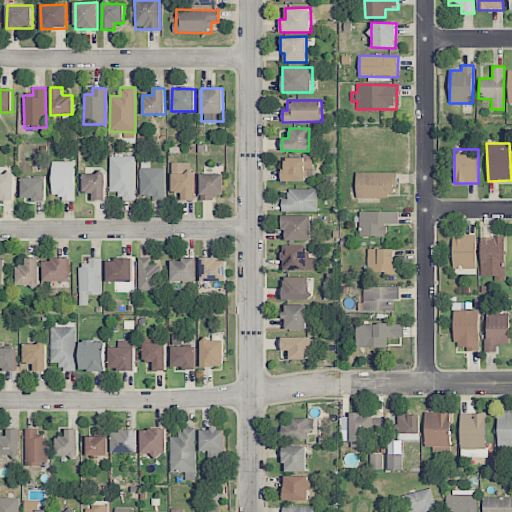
[(283,156),(282,181),(305,182),(305,168),(312,169),(313,157),(283,156)]
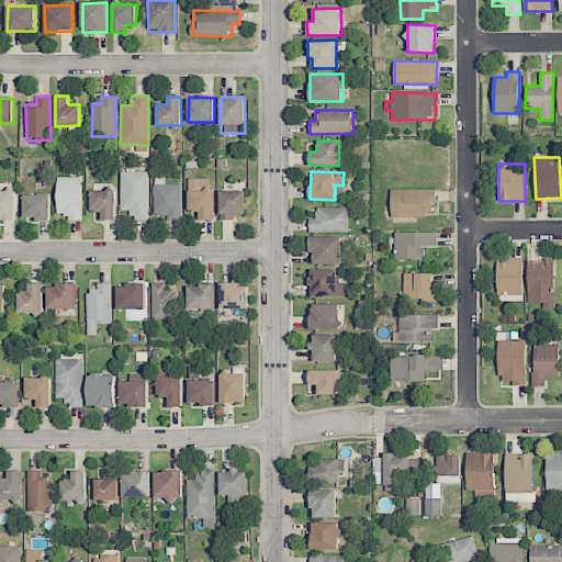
[(148,220),(148,172),(121,172),(121,211),(131,211),(131,220),(148,220)]
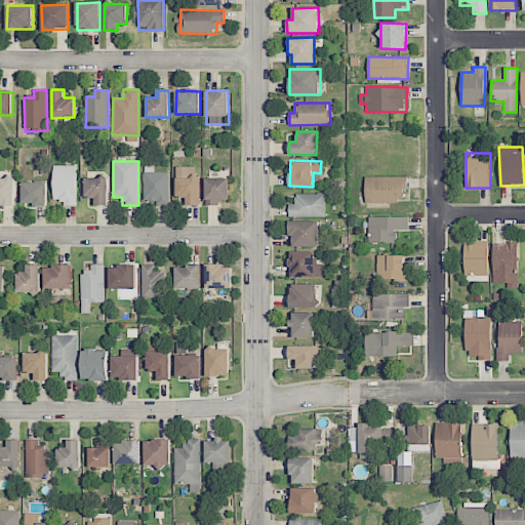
[(53,200),(63,200),(63,205),(77,205),(77,165),(53,165),(53,200)]
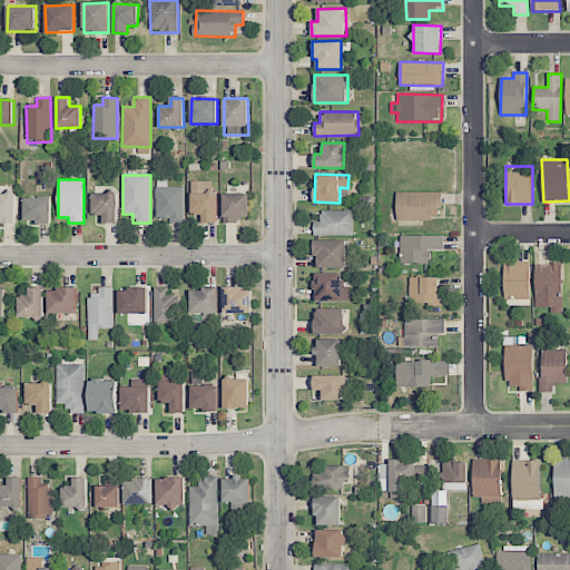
[(184,223),(184,187),(168,187),(168,180),(157,180),(157,218),(169,218),(169,223),(184,223)]
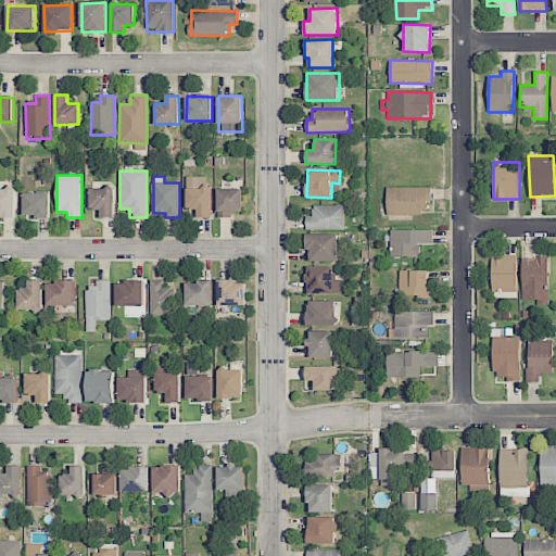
[(210,217),(210,177),(187,177),(187,210),(198,209),(198,217),(210,217)]
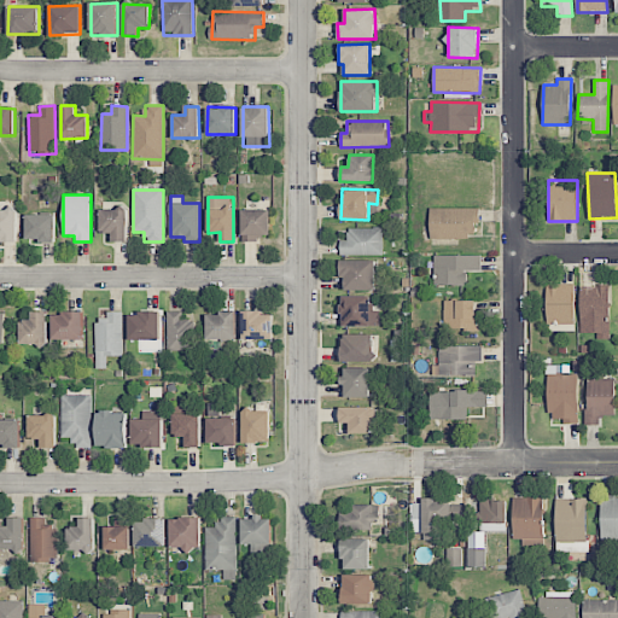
[(0,242),(17,242),(17,210),(0,209),(0,242)]
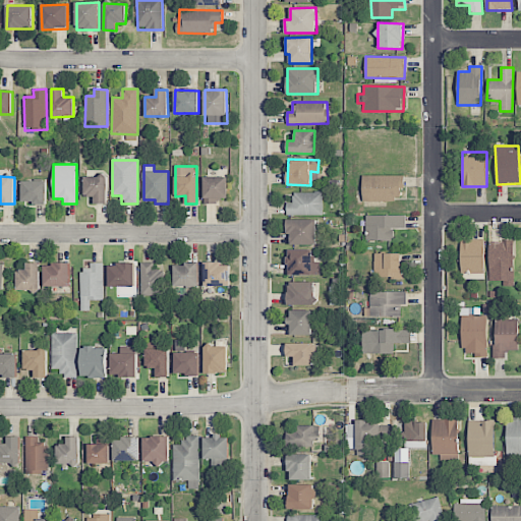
[(228,197),(227,176),(204,177),(205,204),(217,204),(217,198),(228,197)]
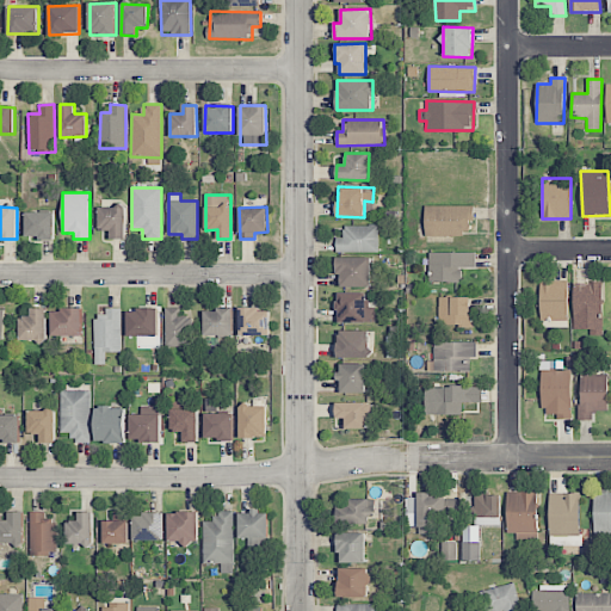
[(474,207),(425,207),(425,236),(470,235),(470,221),(474,221),(474,207)]
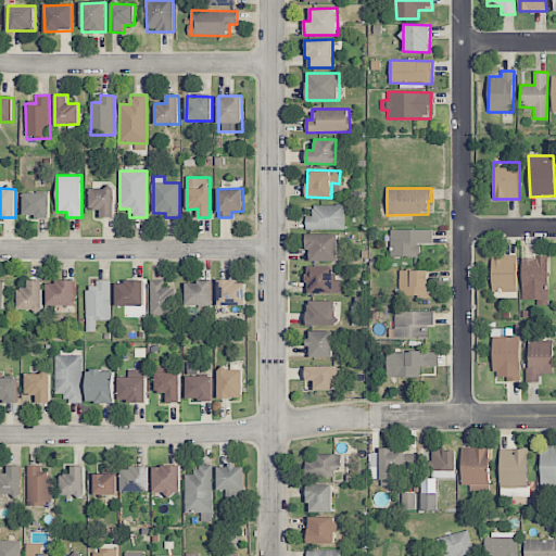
[(114,217),(114,189),(90,189),(90,210),(100,210),(100,217),(114,217)]
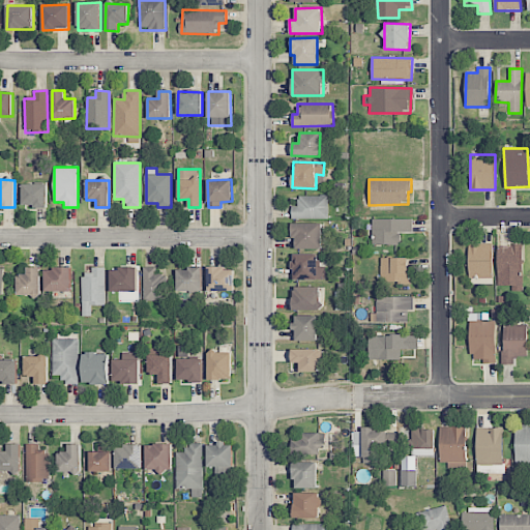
[(47,184),(23,183),(23,206),(47,207),(47,184)]
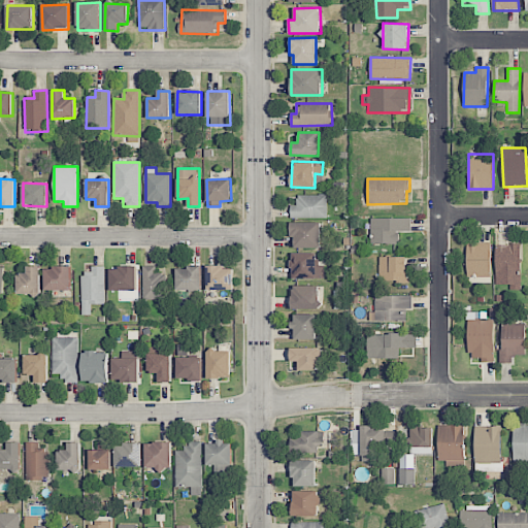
[(290,216),(326,216),(326,195),(297,195),(297,205),(290,205),(290,216)]
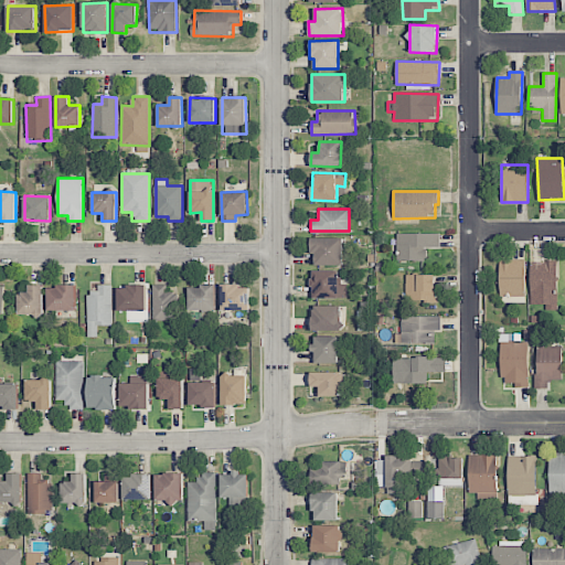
[(439,234),(392,234),(392,259),(427,260),(427,247),(439,247),(439,234)]
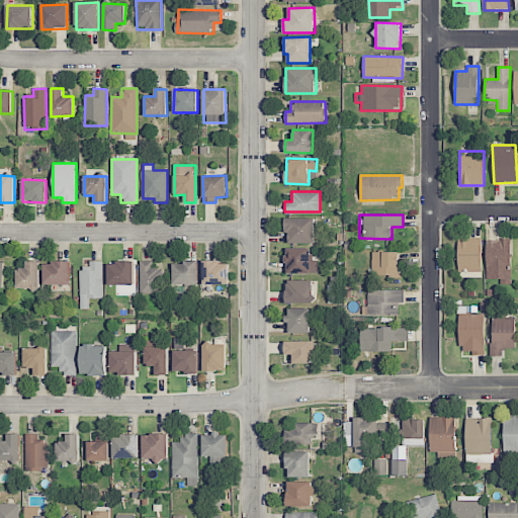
[(315,219),(286,219),(286,244),(315,243),(315,219)]
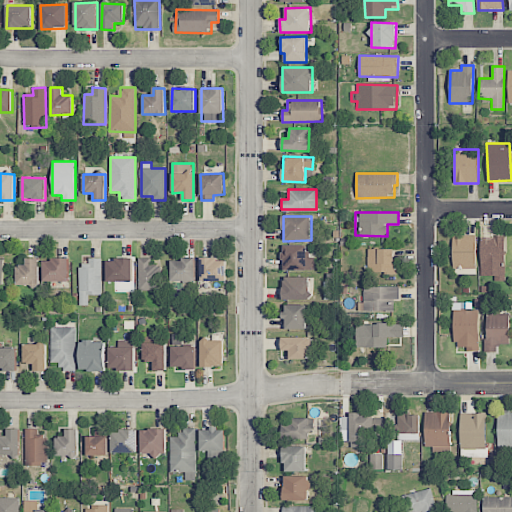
[(476,235),(452,235),(453,269),(476,269),(476,235)]
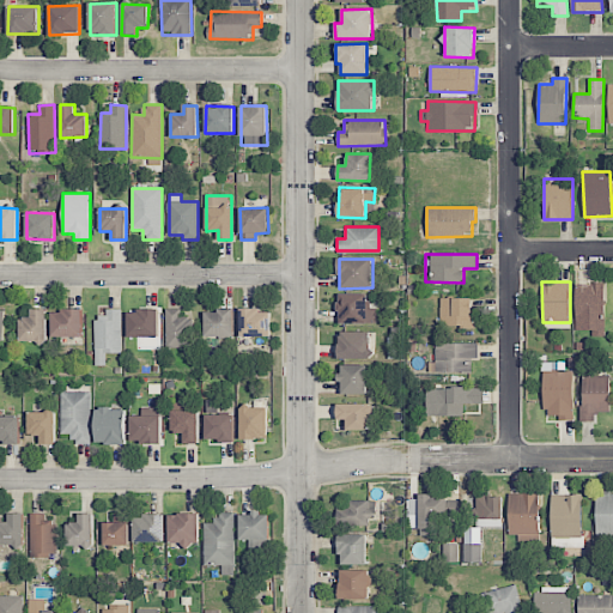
[(605,284),(577,283),(576,331),(604,331),(605,284)]
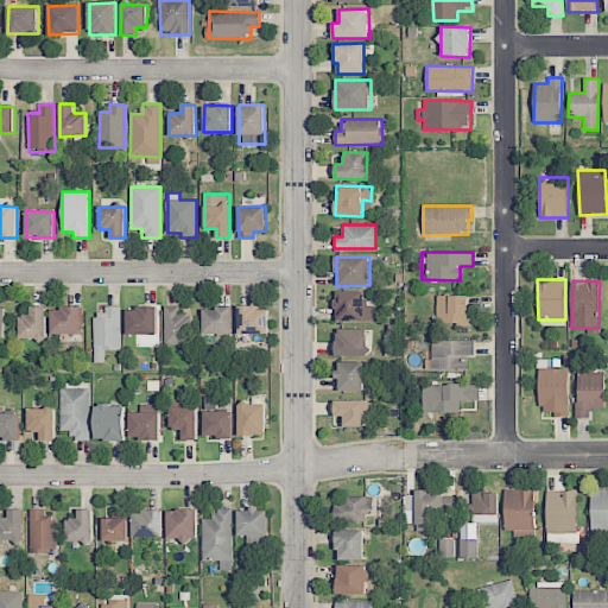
[(365,291),(336,291),(336,322),(373,321),(373,306),(365,306),(365,291)]
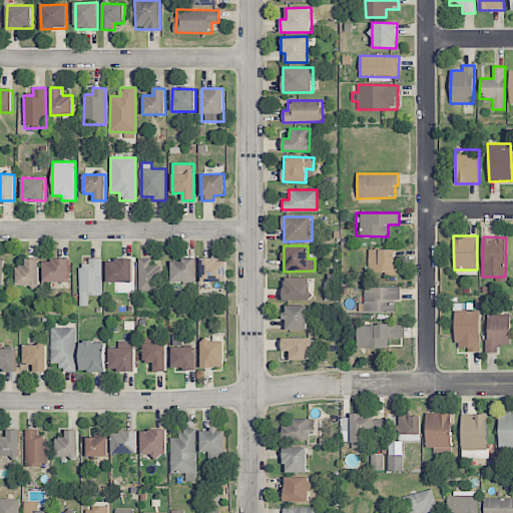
[(394,249),(369,249),(369,274),(398,274),(398,260),(394,260),(394,249)]
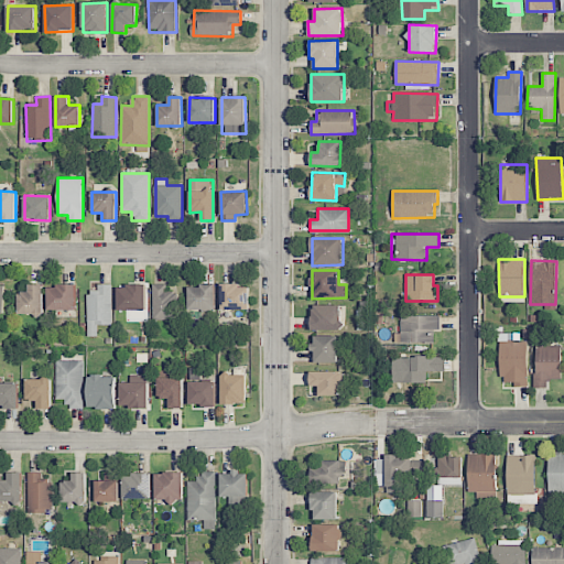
[(75,311),(76,284),(57,284),(57,288),(49,288),(47,310),(75,311)]
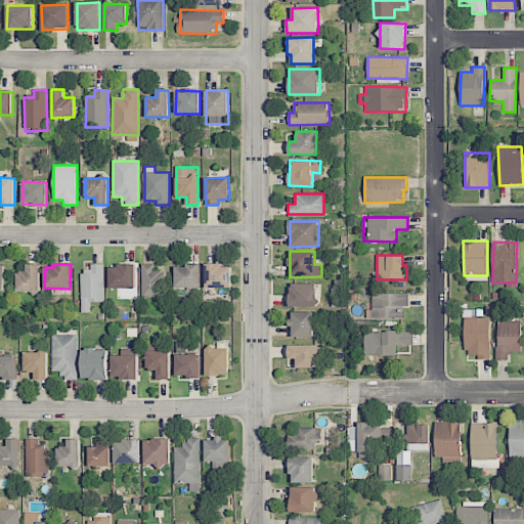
[(104,264),(90,265),(90,271),(81,271),(81,313),(90,313),(90,302),(104,302),(104,264)]
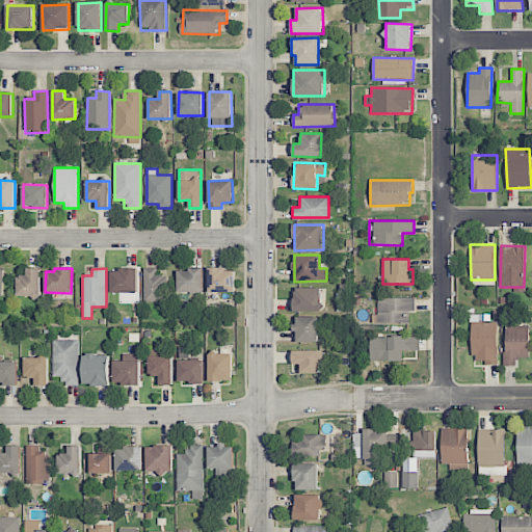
[(143,301),(166,302),(167,275),(157,275),(157,268),(144,268),(143,301)]
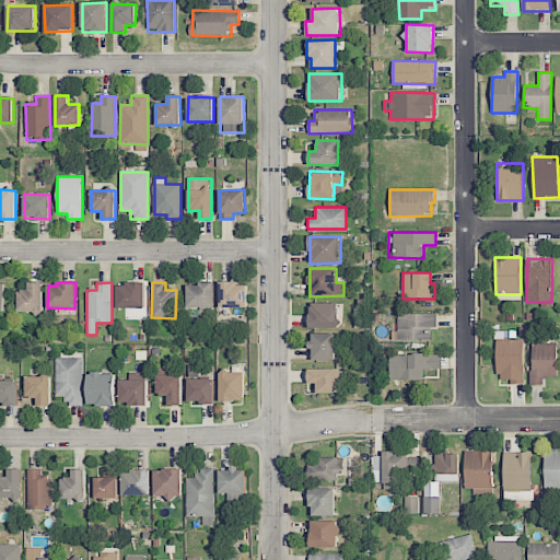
[(19,312),(43,312),(43,283),(28,283),(28,291),(19,291),(19,312)]
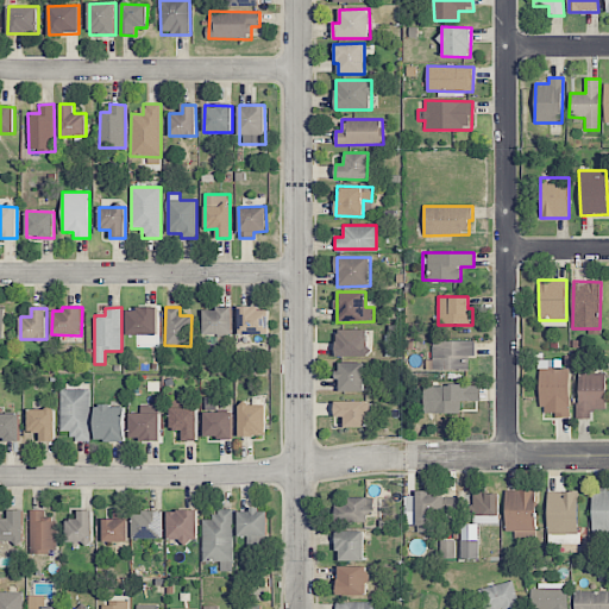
[(157,336),(157,308),(127,308),(127,334),(157,336)]
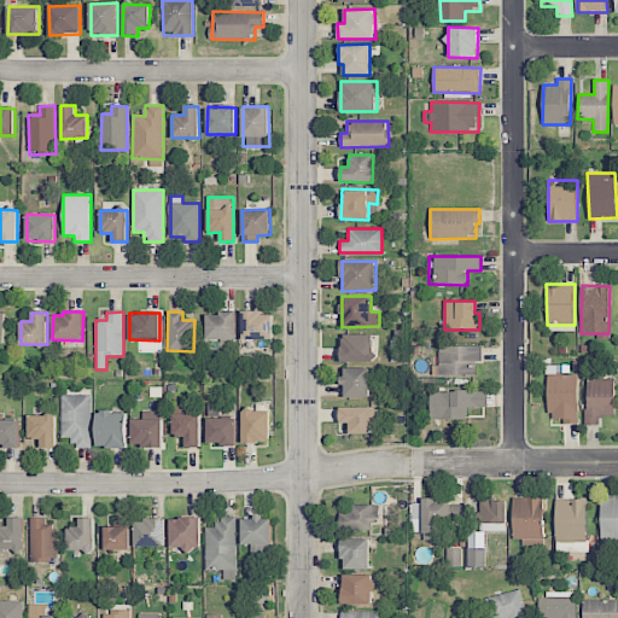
[(235,314),(207,313),(207,339),(234,340),(235,314)]
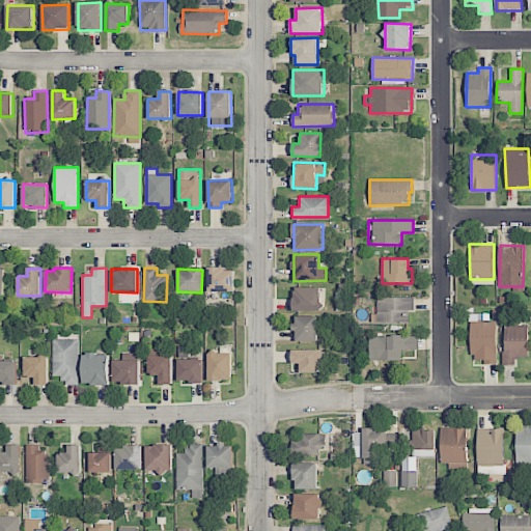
[(234,292),(234,269),(208,269),(208,291),(234,292)]
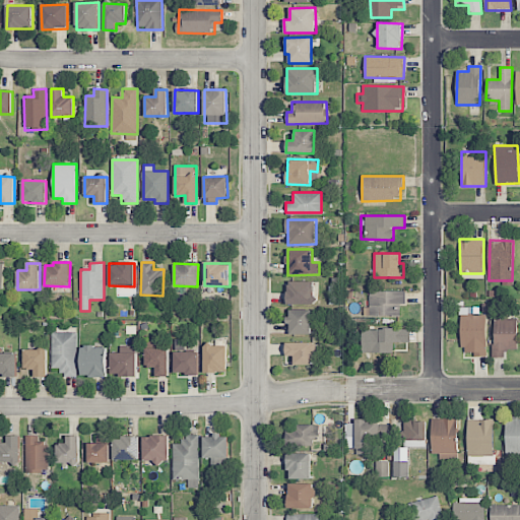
[(314,281),(287,281),(287,304),(314,305),(314,281)]
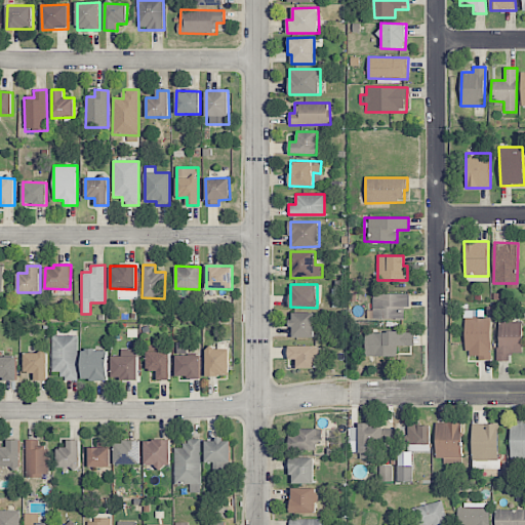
[(409,294),(372,293),(372,319),(404,319),(404,307),(409,307),(409,294)]
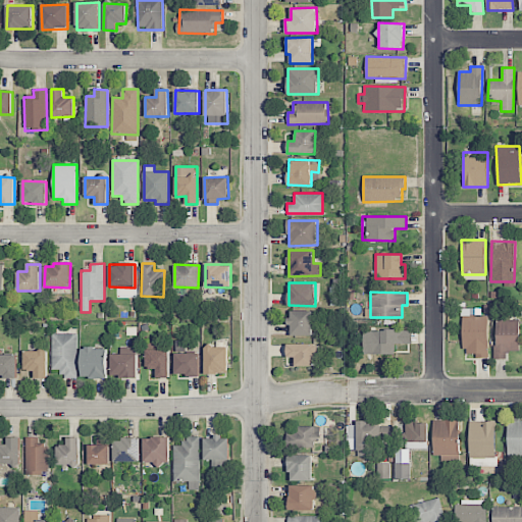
[(289,335),(311,336),(312,311),(290,311),(289,335)]
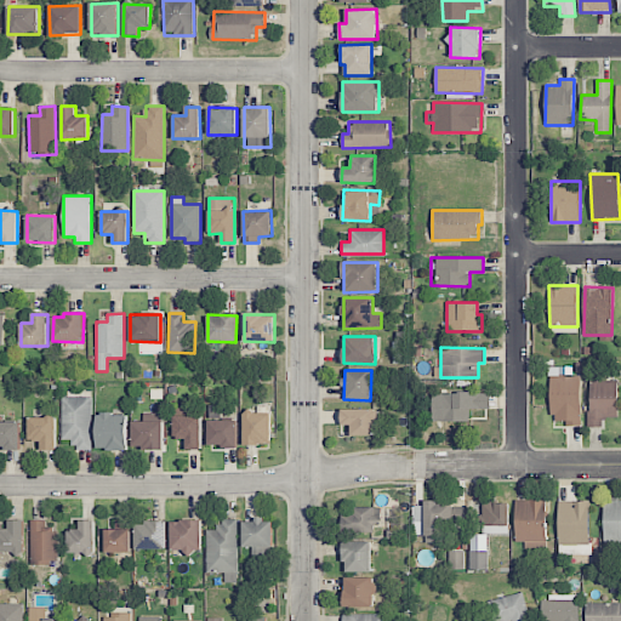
[(591,427),(603,427),(603,419),(619,419),(617,381),(602,381),(602,374),(590,375),(591,427)]
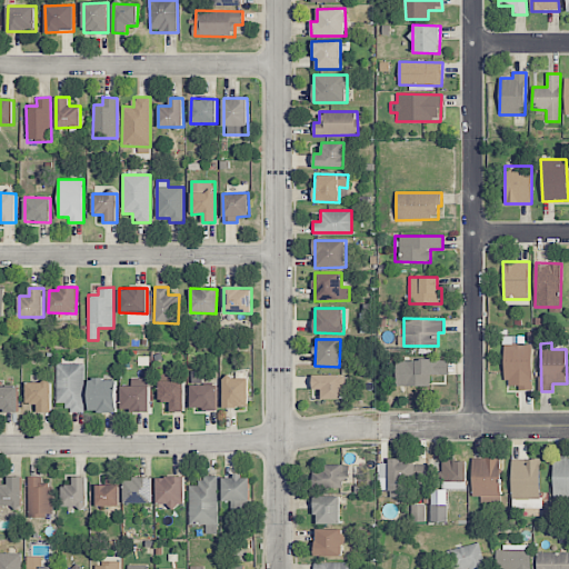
[(505,343),(506,386),(518,386),(518,390),(532,389),(532,343),(505,343)]
